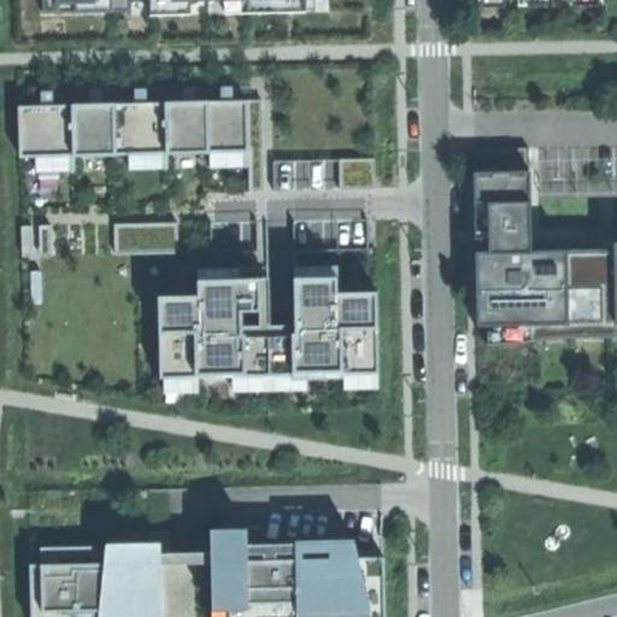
[(48,0),(50,16),(189,11),(188,0),(225,0),(227,7),(301,6),(301,0),(48,0)]
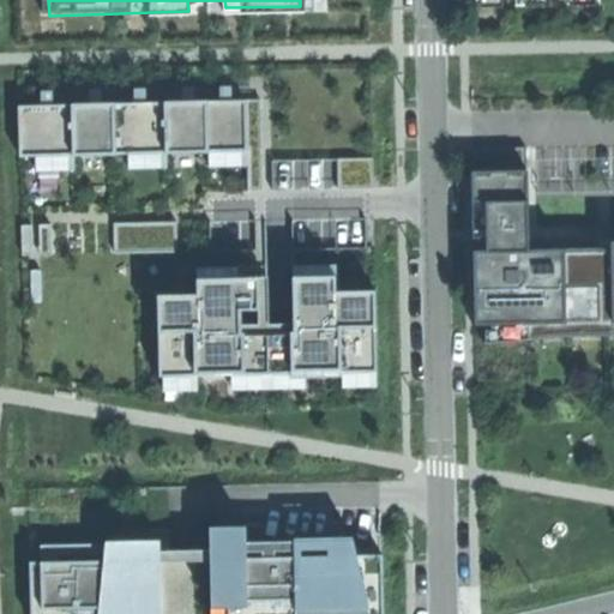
[(236,97),(18,103),(19,151),(250,144),(248,96),(236,97)]
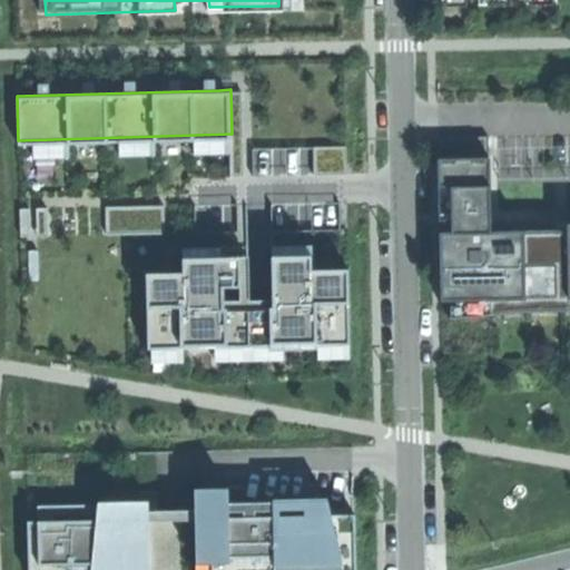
[(441,214),(463,214),(463,210),(480,210),(480,213),(490,213),(488,137),(440,138),(441,214)]
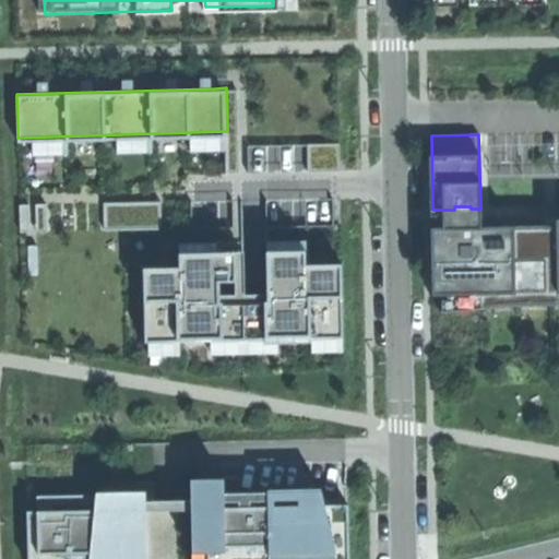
[(345,164),(344,140),(270,143),(271,167),(345,164)]
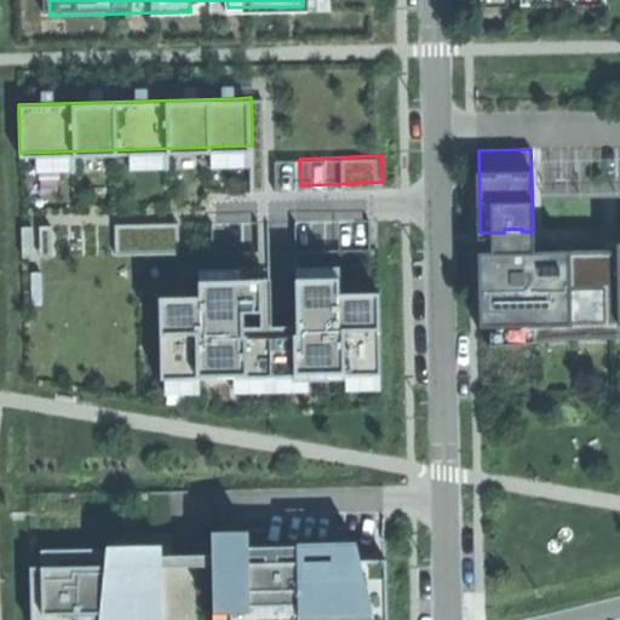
[(182,222),(120,223),(120,251),(183,250),(182,222)]
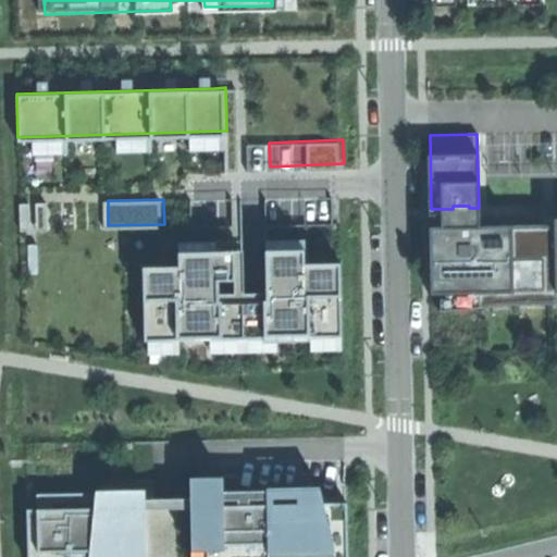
[(479,226),(479,219),(453,220),(453,227),(430,227),(431,259),(431,295),(556,292),(556,218),(554,219),(555,225),(489,226),(479,226)]
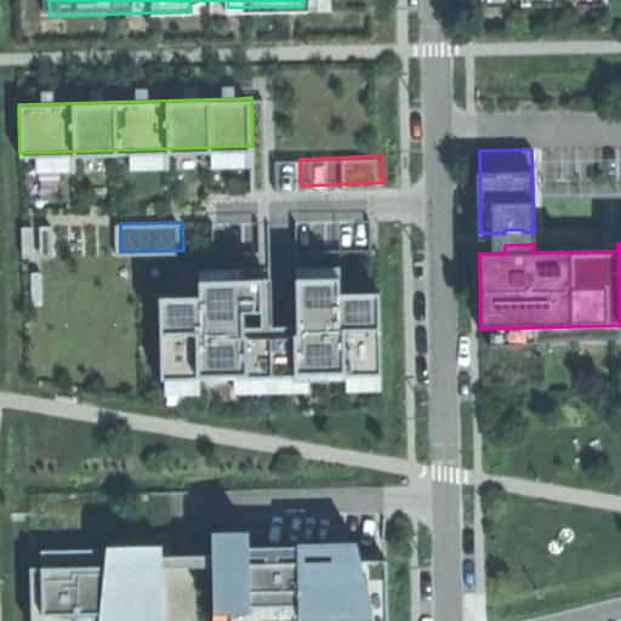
[(195,295),(159,295),(160,377),(381,372),(380,289),(337,289),(336,272),(294,273),(295,325),(271,325),(271,298),(263,298),(256,298),(256,277),(195,278),(195,295)]
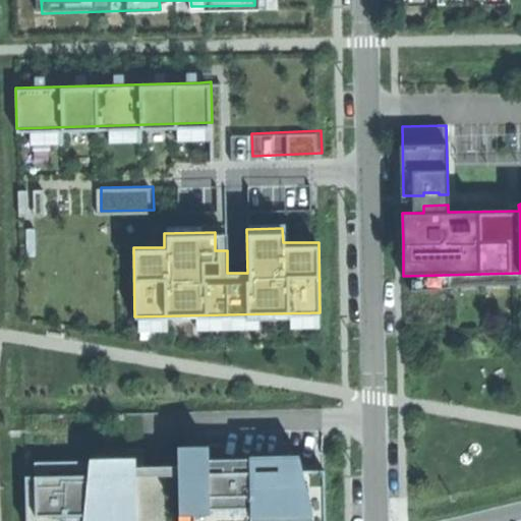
[(209,446),(178,447),(179,467),(180,467),(180,464),(198,464),(198,460),(209,460),(209,446)]
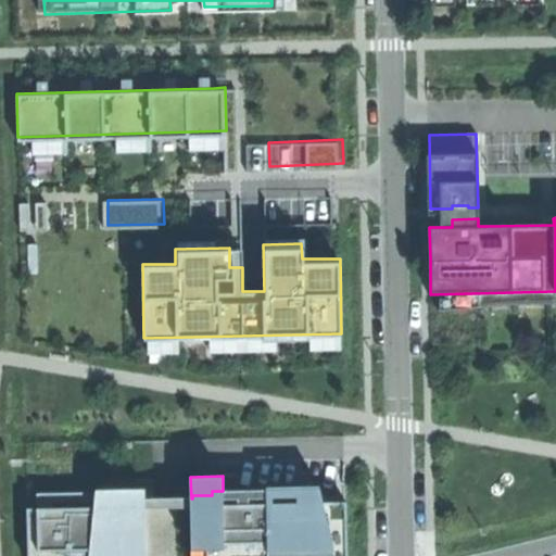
[(270,503),(191,505),(192,548),(207,548),(207,555),(346,555),(346,502),(270,503)]
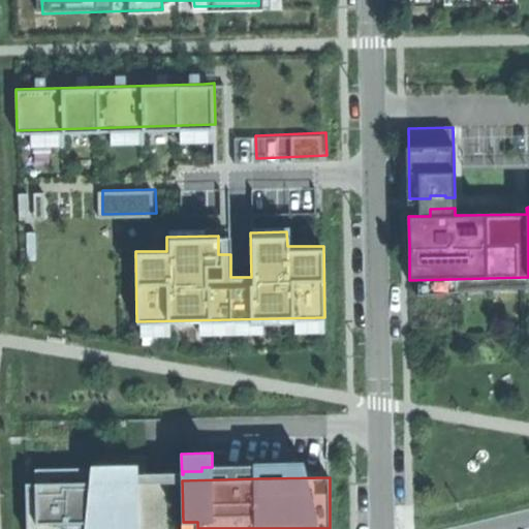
[(137,528),(136,481),(26,484),(27,528),(137,528)]
